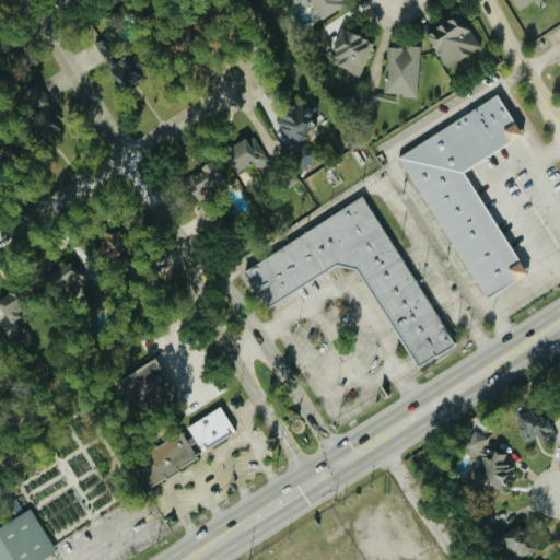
[(307,0),(319,21),(346,6),(342,0),(307,0)]
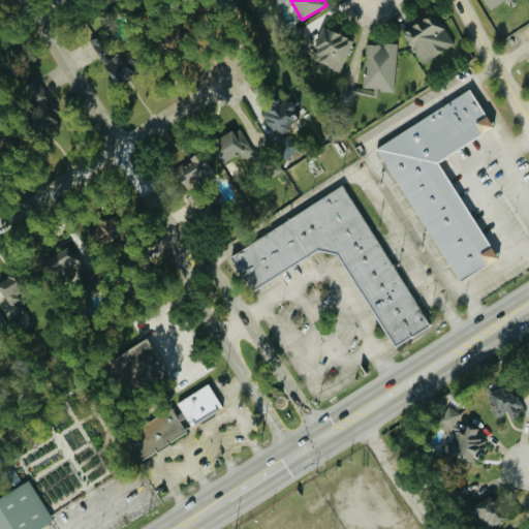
[(483,0),(489,10),(506,0),(483,0)]
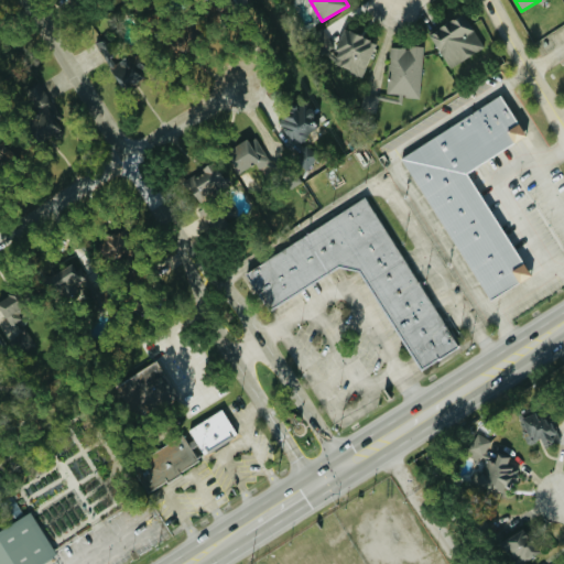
[(447,67),(485,50),(466,13),(429,32),(447,67)]
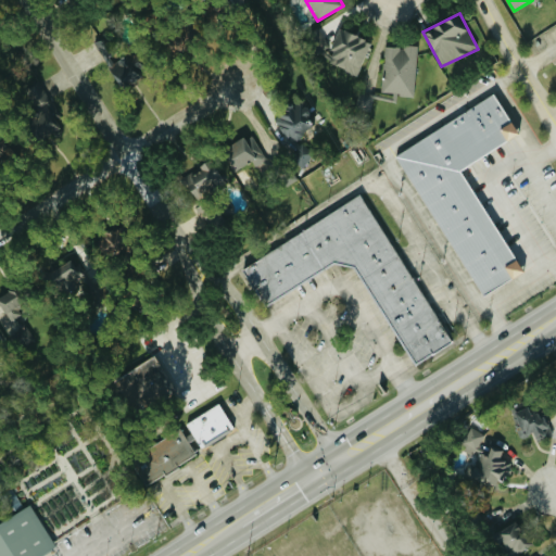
[(358,72),(370,43),(338,29),(331,43),(315,37),(310,51),(358,72)]
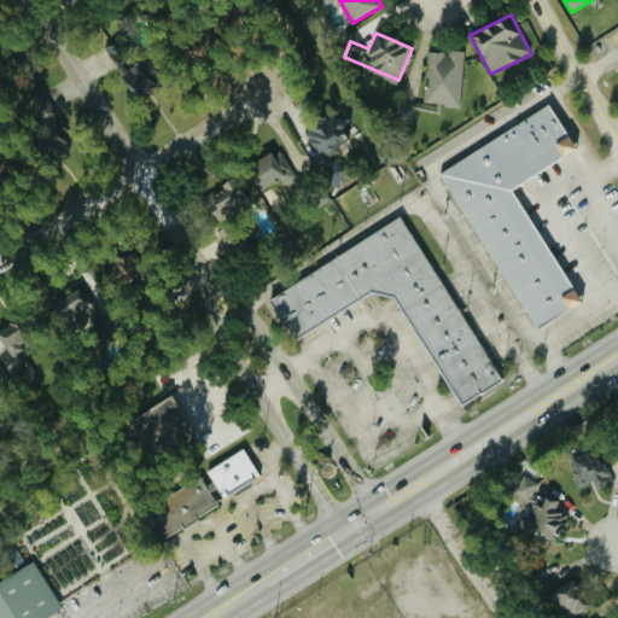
[(133,98),(157,86),(144,59),(136,63),(123,40),(106,48),(133,98)]
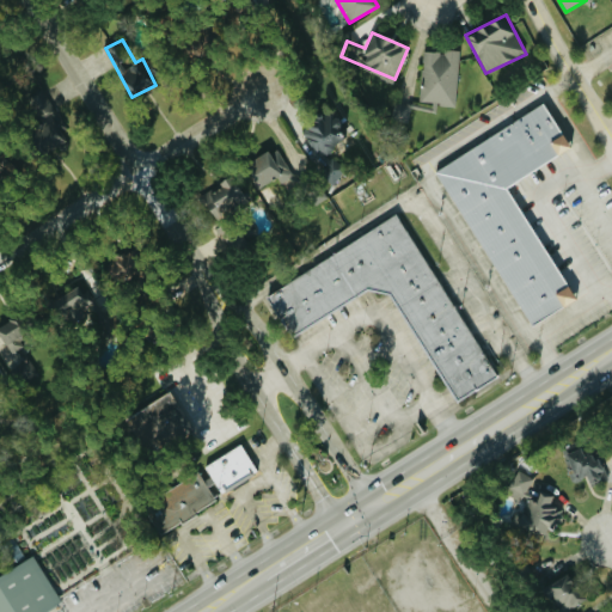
[(459,53),(422,51),(421,104),(457,105),(459,53)]
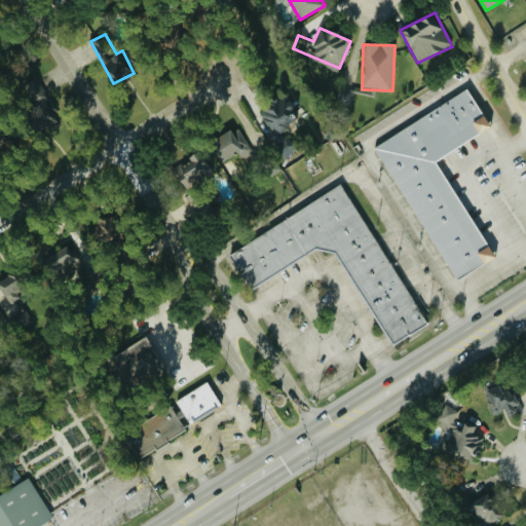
[(60,120),(35,78),(14,89),(39,133),(60,120)]
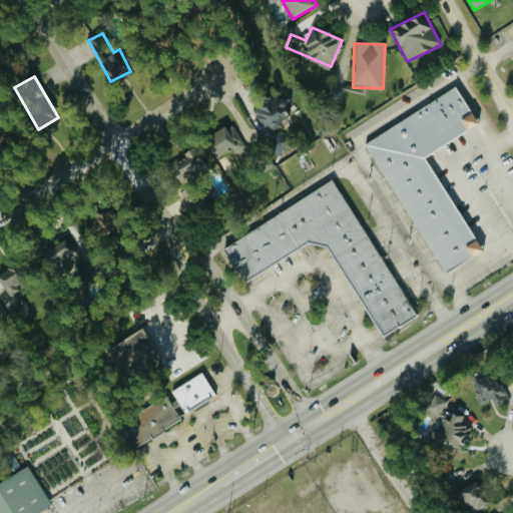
[(426,154),(478,126),(458,89),(367,138),(440,276),(480,253),(426,154)]
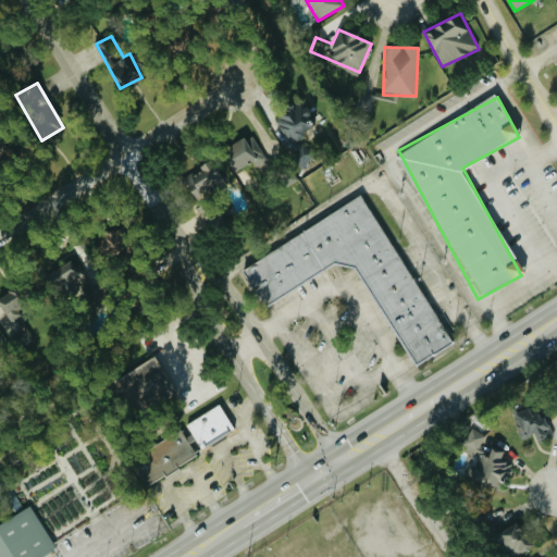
[(299,139),(317,122),(296,100),(283,112),(284,112),(272,123),(292,144),(283,151),(299,170),(314,156),(299,139)]
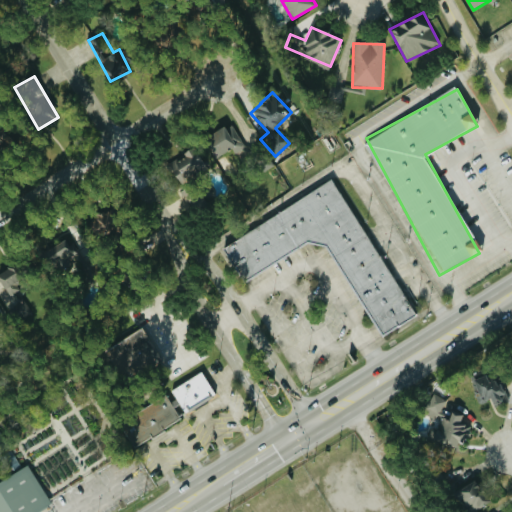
[(232,148),(235,152),(245,146),(231,123),(203,140),(215,159),(232,148)]
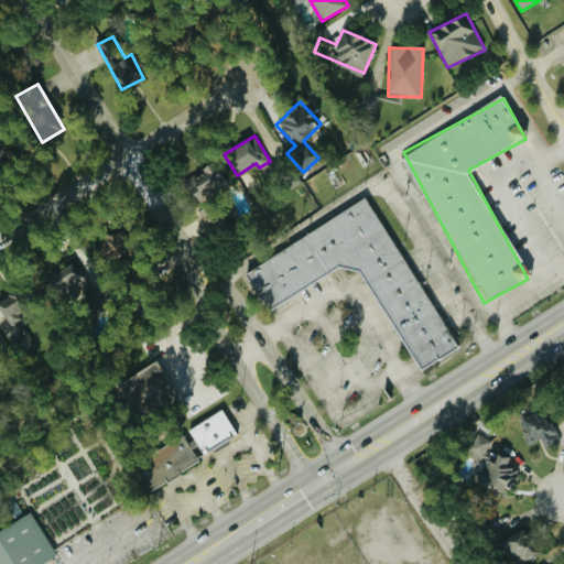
[(197,204),(227,184),(213,162),(183,182),(197,204)]
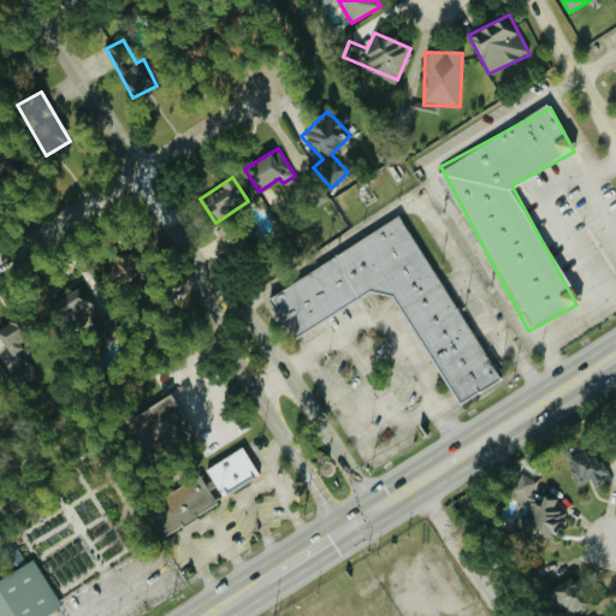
[(388,285),(455,407),(498,383),(404,217),(265,296),(290,339),(388,285)]
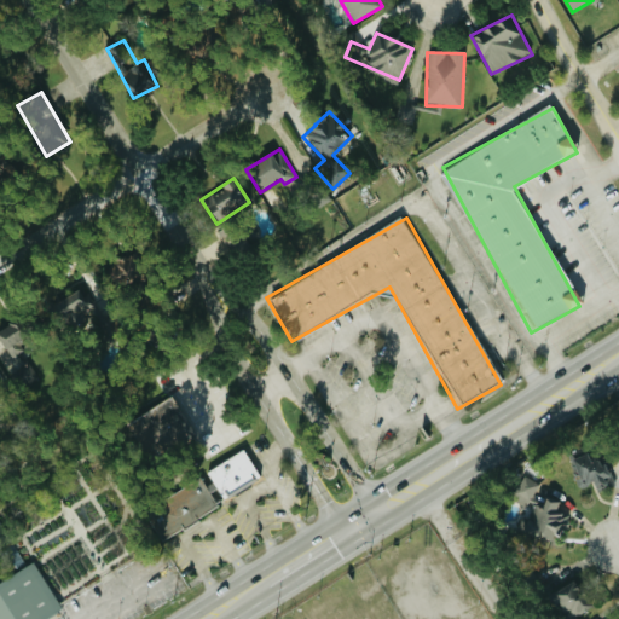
[(131,258),(109,258),(108,283),(129,283),(131,258)]
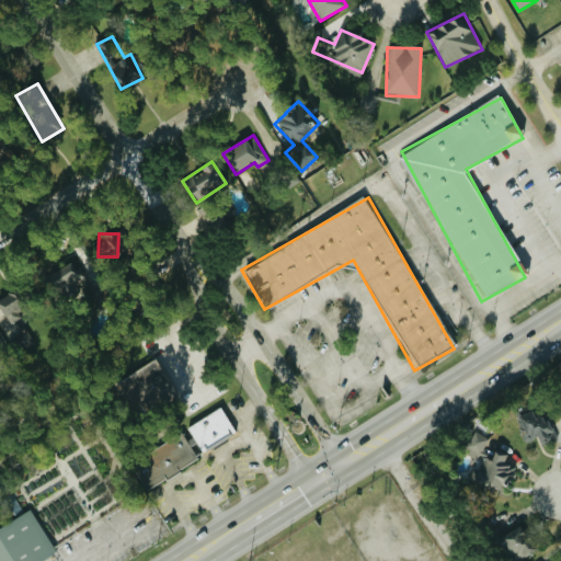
[(83,272),(78,275),(72,264),(45,277),(57,301),(90,285),(83,272)]
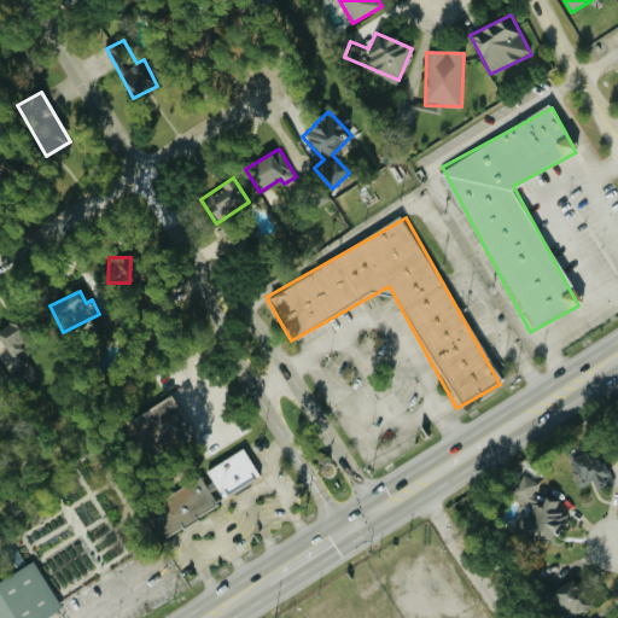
[(126,424),(143,454),(155,447),(161,456),(196,436),(172,396),(126,424)]
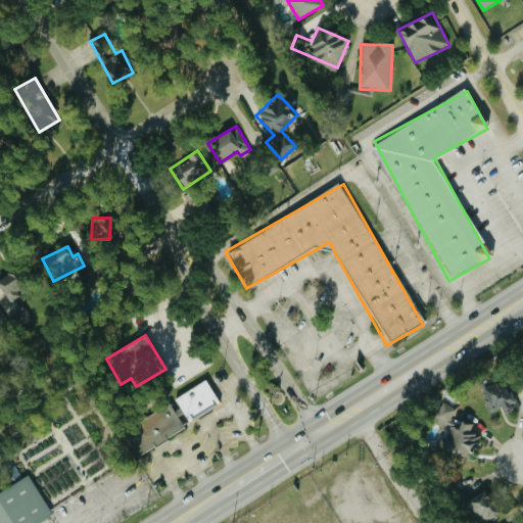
[(518,410),(506,378),(482,387),(491,411),(502,408),(505,415),(518,410)]
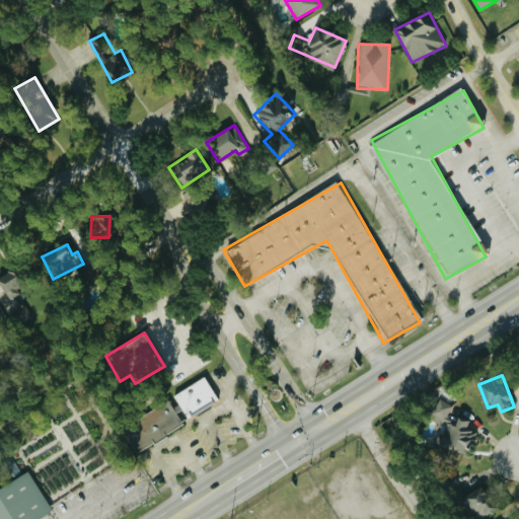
[(218,402),(207,377),(173,392),(184,418),(218,402)]
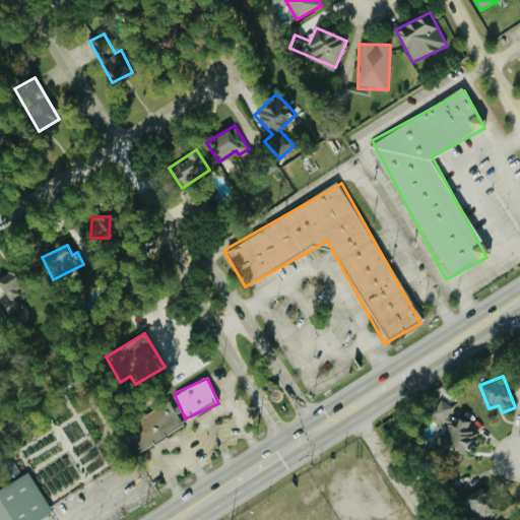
[(440,448),(466,453),(468,445),(475,447),(478,433),(467,430),(470,419),(451,415),(453,404),(437,400),(433,423),(445,426),(440,448)]
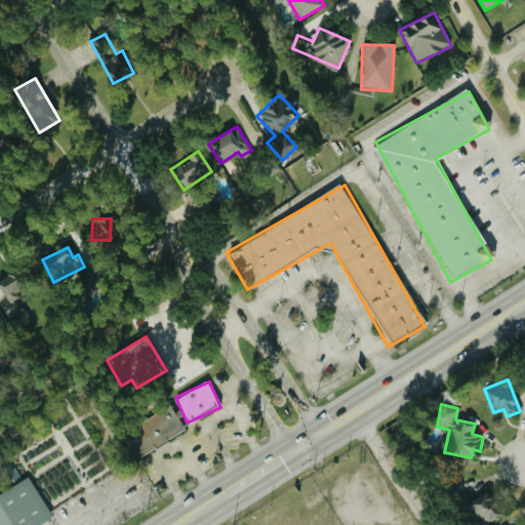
[(185,432),(171,405),(122,432),(135,457),(185,432)]
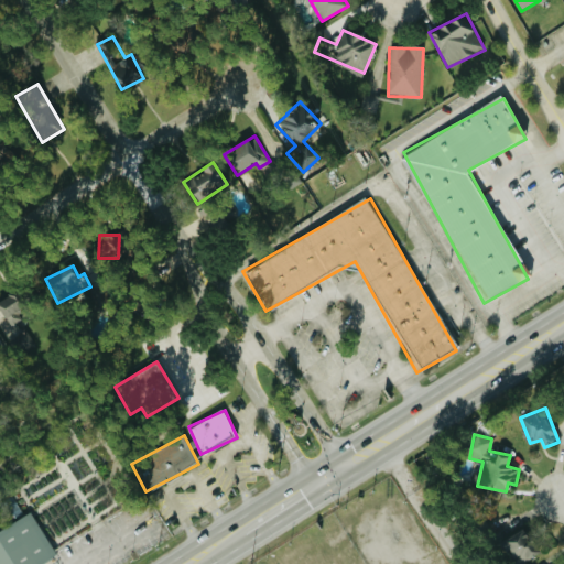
[(0,529),(0,563),(43,563),(57,556),(31,511),(0,529)]
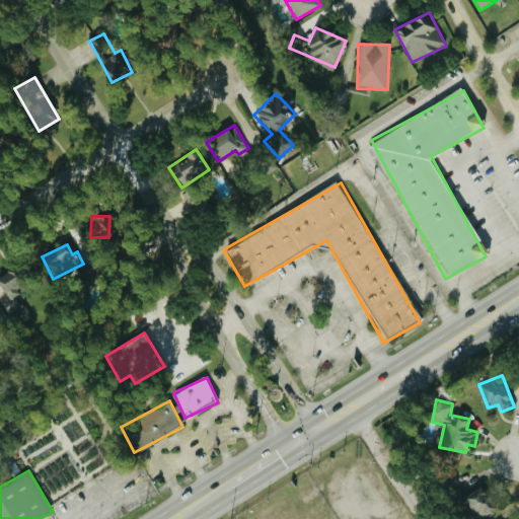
[(461,498),(474,518),(478,518),(496,508),(480,486),(461,498)]
